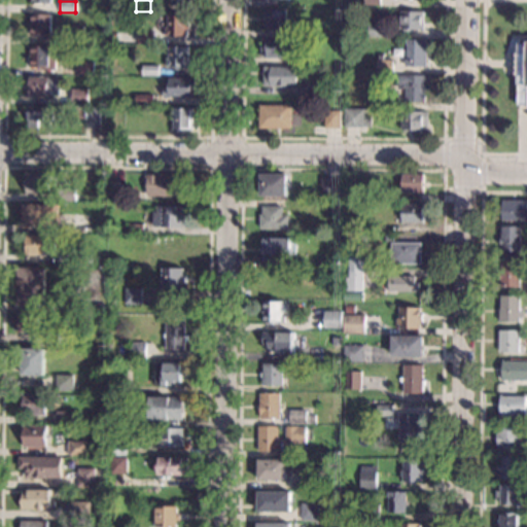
[(285,10),(285,22),(286,22),(286,31),(265,30),(265,9),(285,10)]
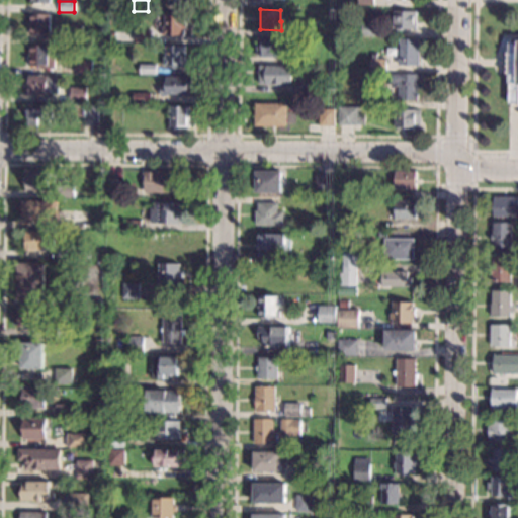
[(417,28),(394,28),(394,11),(417,11),(417,28)]
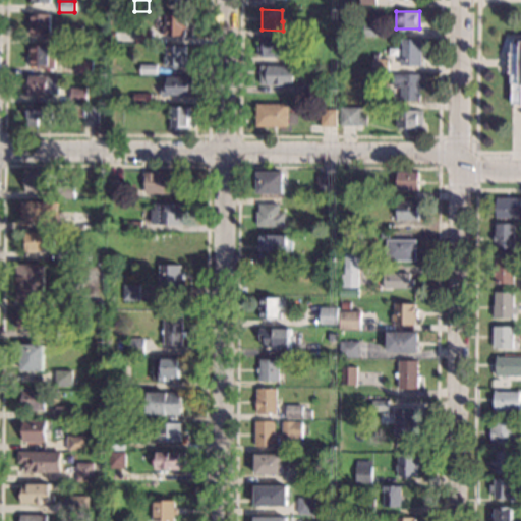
[(49,35),(30,34),(30,14),(49,14),(49,35)]
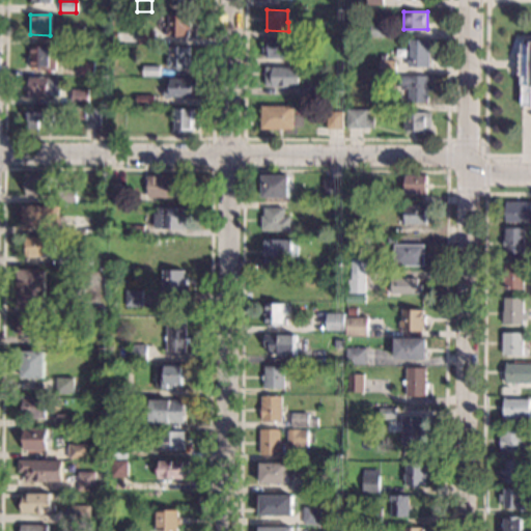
[(189,17),(191,17),(190,30),(188,30),(188,36),(166,36),(166,28),(168,28),(168,16),(189,16),(189,17)]
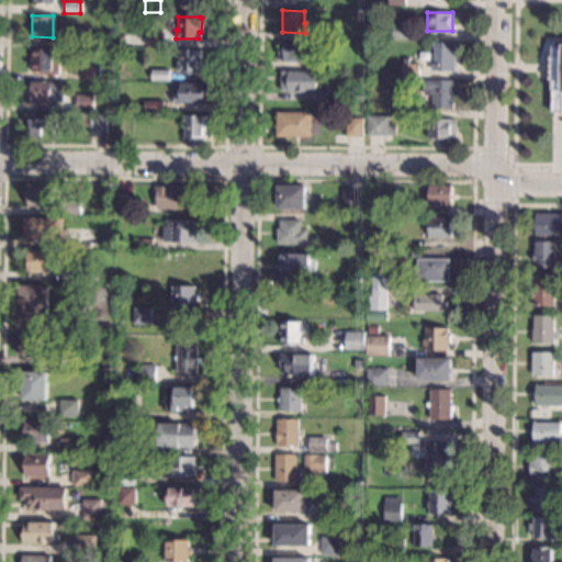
[(339,38),(322,37),(323,22),(339,23),(339,38)]
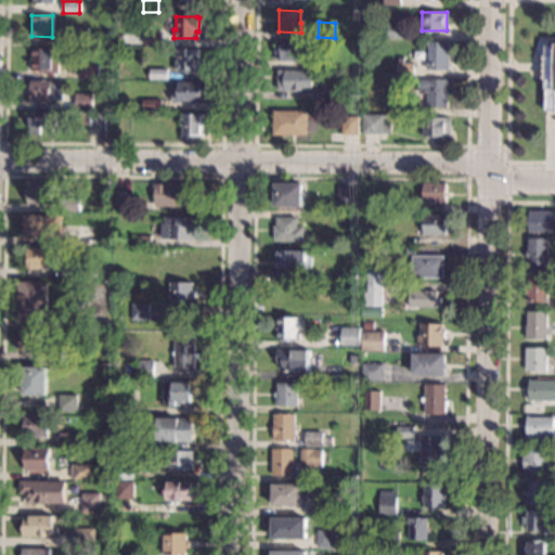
[(403,38),(388,38),(388,25),(403,25),(403,38)]
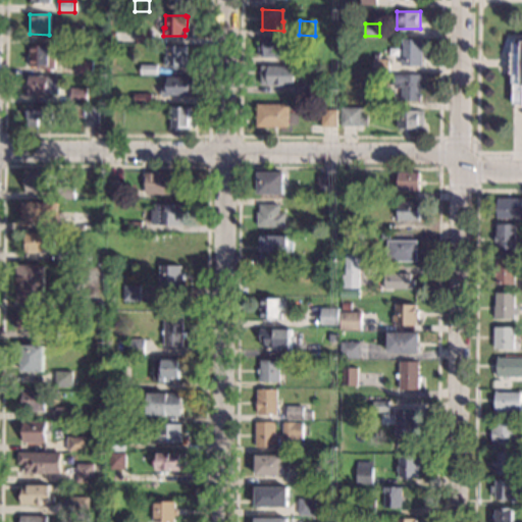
[(83,43),(66,43),(66,27),(83,25),(83,43)]
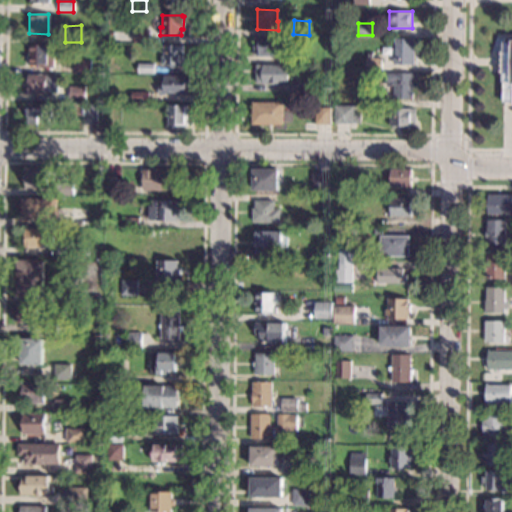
[(150,42),(134,41),(134,31),(150,31),(150,42)]
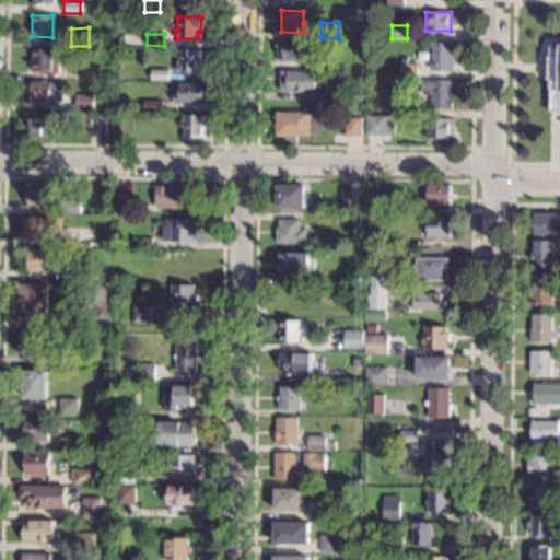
[(305,61),(278,61),(278,41),(305,42),(305,61)]
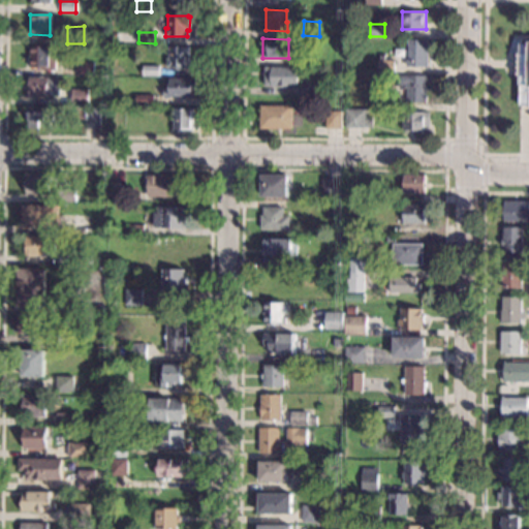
[(427,50),(429,50),(429,66),(406,66),(406,60),(408,60),(408,40),(428,40),(427,50)]
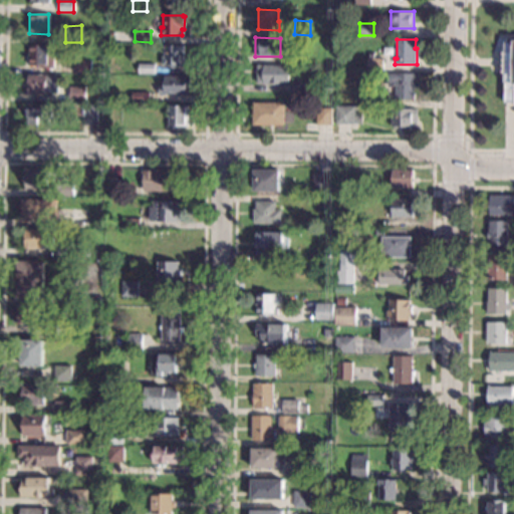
[(513,102),(505,102),(505,72),(503,72),(503,69),(504,69),(503,64),(504,64),(504,60),(503,60),(503,58),(505,58),(505,54),(504,54),(504,51),(507,51),(507,43),(513,43),(513,102)]
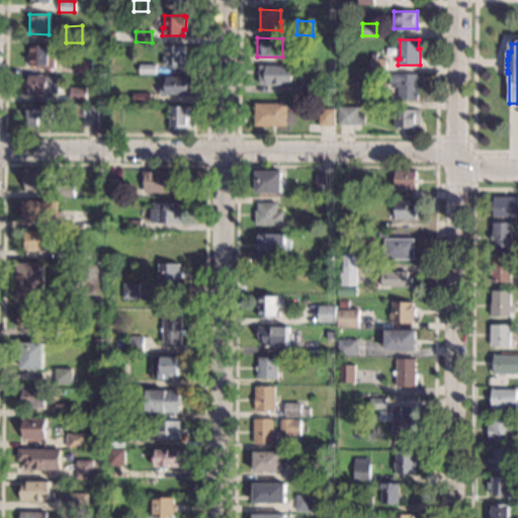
[(49,47),(49,56),(55,57),(55,69),(40,68),(40,66),(29,66),(30,46),(49,47)]
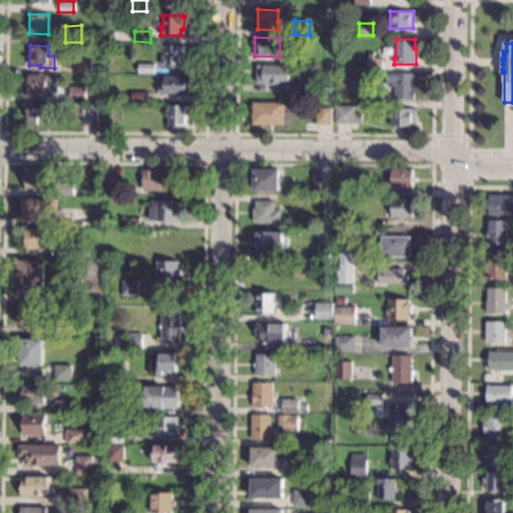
[(183,45),(183,53),(186,53),(186,58),(183,58),(183,65),(162,65),(163,45),(183,45)]
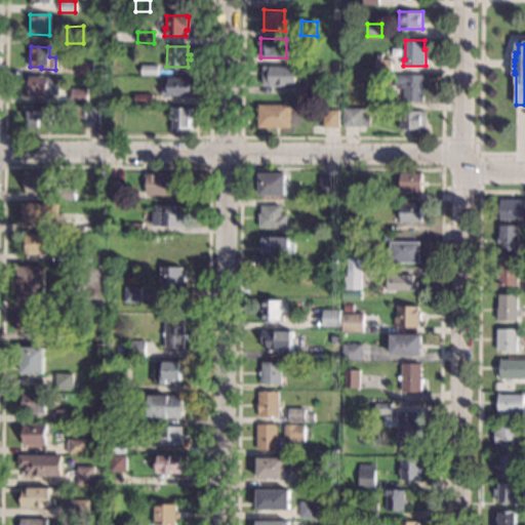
[(391,72),(376,72),(376,59),(392,59),(391,72)]
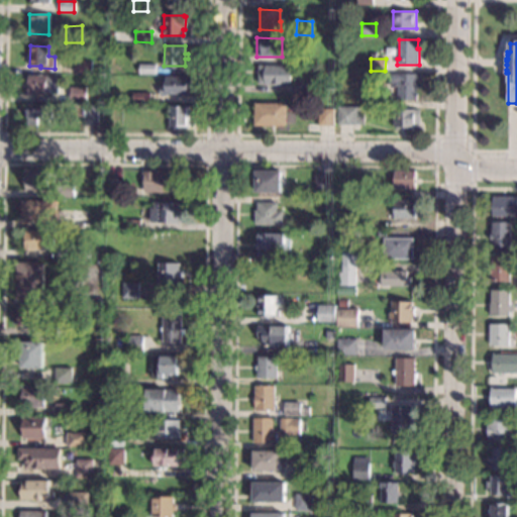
[(92,62),(92,65),(100,65),(99,74),(75,73),(76,61),(92,62)]
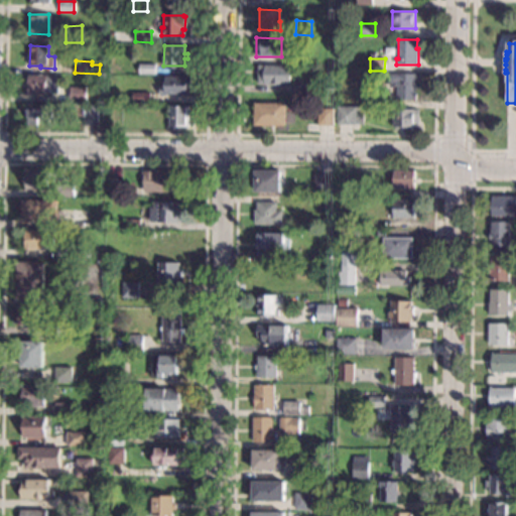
[(155,74),(139,74),(139,65),(155,65),(155,74)]
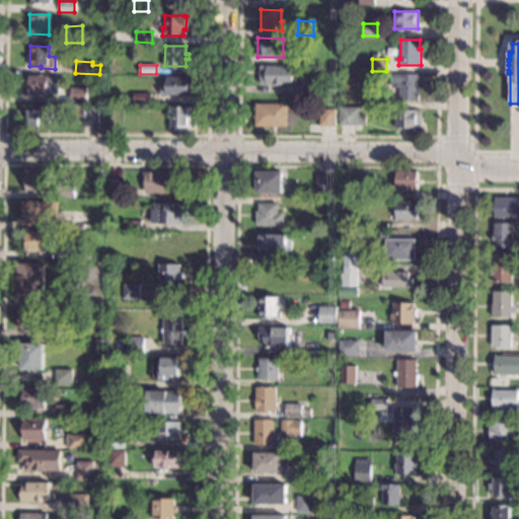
[(293,84),(260,84),(261,66),(291,66),(293,66),(293,84)]
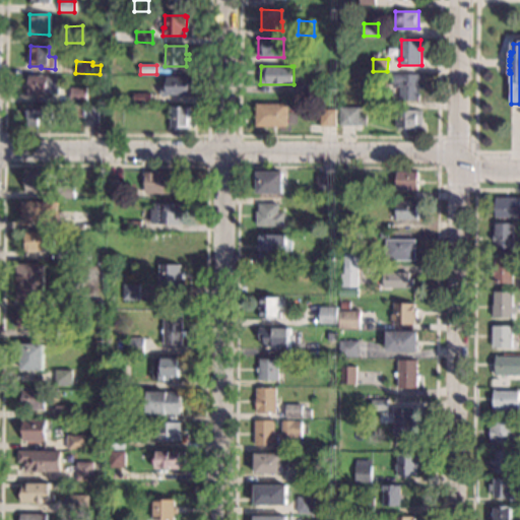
[(424,75),(423,88),(419,88),(419,101),(400,101),(401,87),(392,87),(392,74),(424,75)]
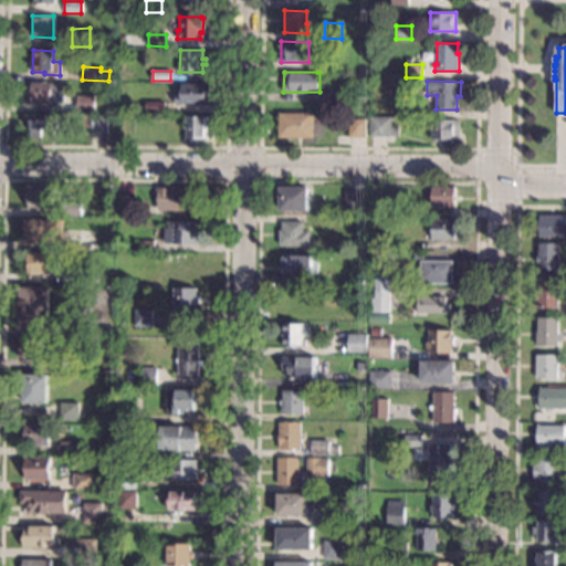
[(52,84),(61,84),(61,87),(64,87),(64,102),(52,102),(52,103),(31,103),(31,83),(52,83),(52,84)]
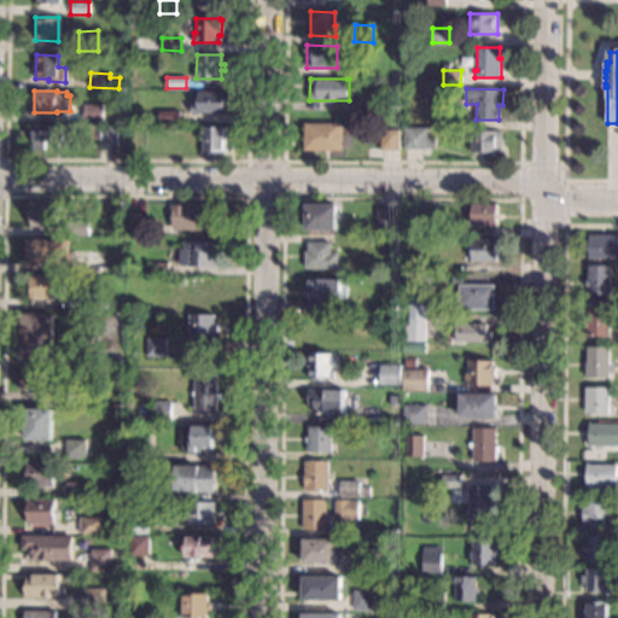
[(228,114),(198,114),(198,116),(192,115),(192,104),(199,104),(199,91),(229,92),(228,114)]
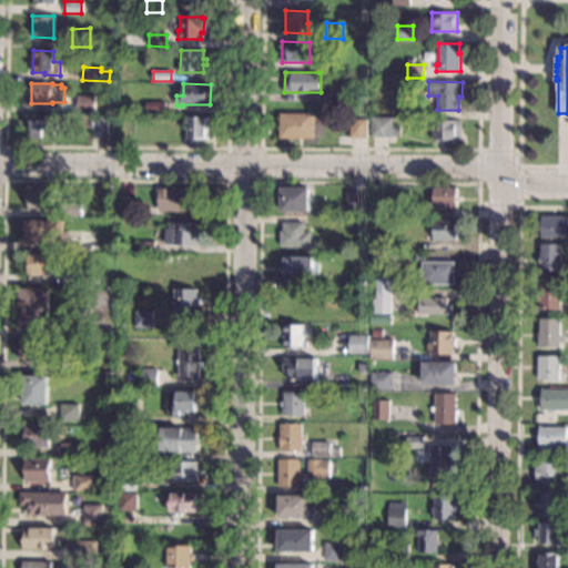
[(352,102),(335,101),(335,84),(352,84),(352,102)]
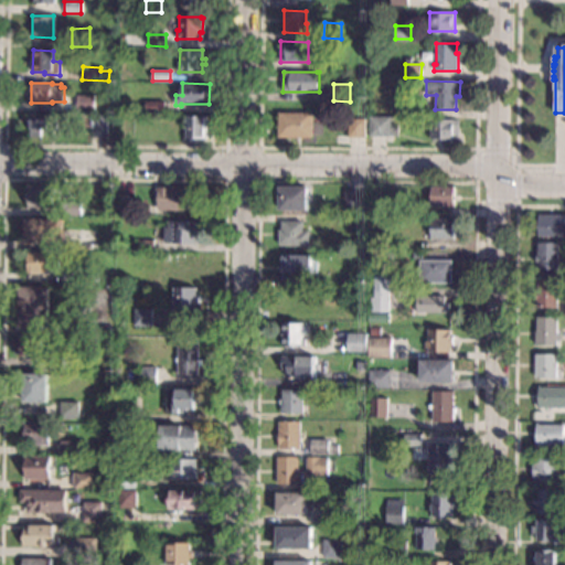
[(94,112),(76,110),(77,95),(94,95),(94,112)]
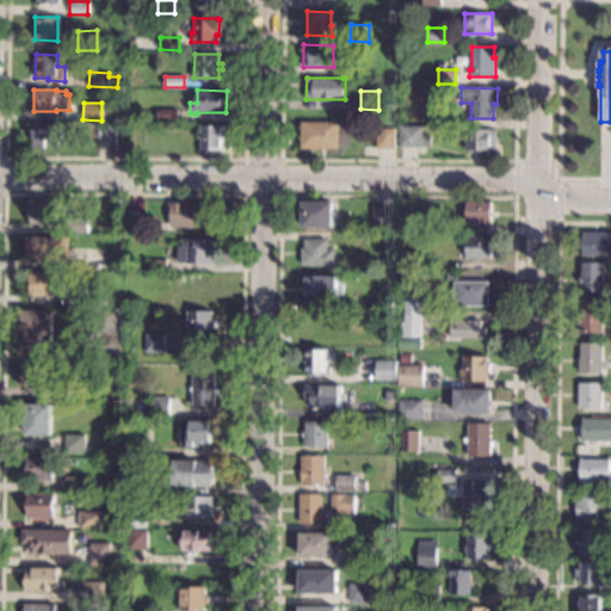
[(456,105),(455,127),(433,125),(434,104),(456,105)]
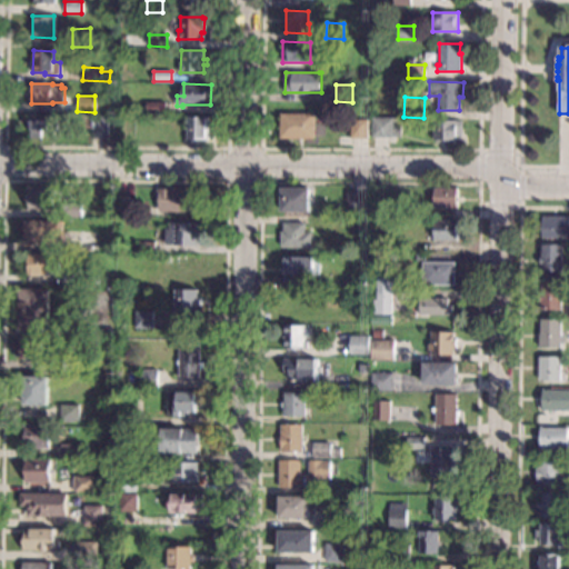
[(166,112),(147,112),(147,102),(166,102),(166,112)]
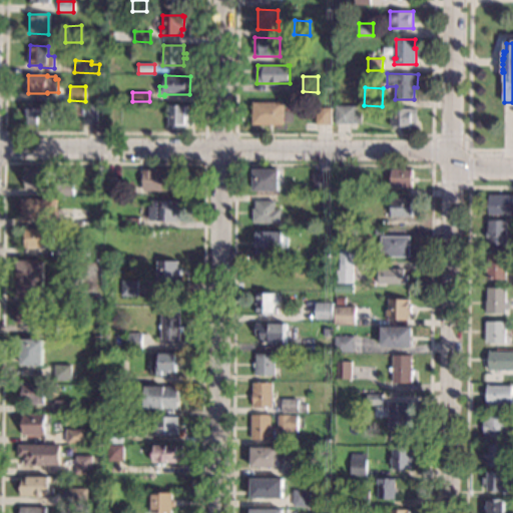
[(52,103),(51,118),(37,117),(37,124),(28,123),(29,102),(52,103)]
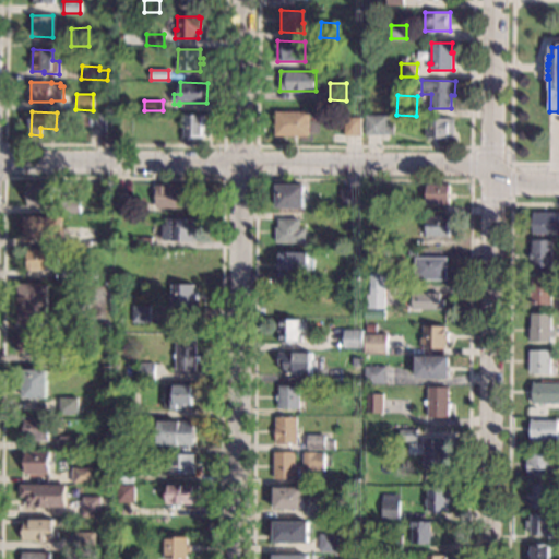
[(309,137),(276,135),(276,111),(310,111),(309,137)]
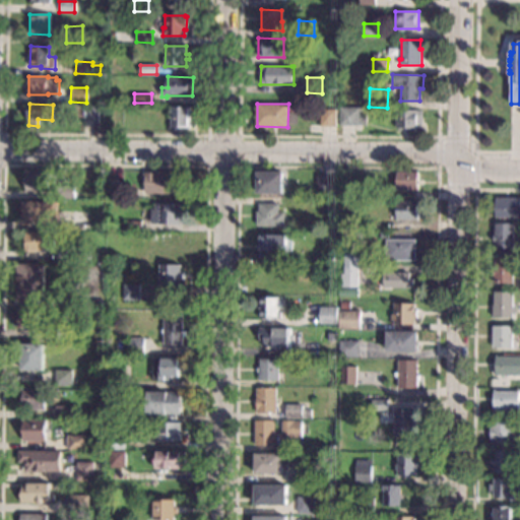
[(99,121),(80,121),(80,106),(99,107),(99,121)]
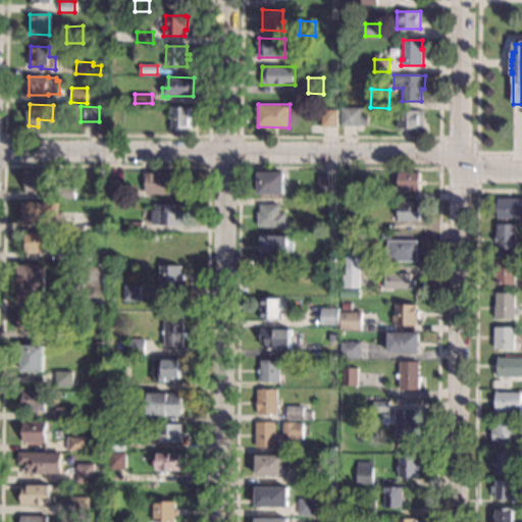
[(192,108),(191,127),(172,127),(172,107),(192,108)]
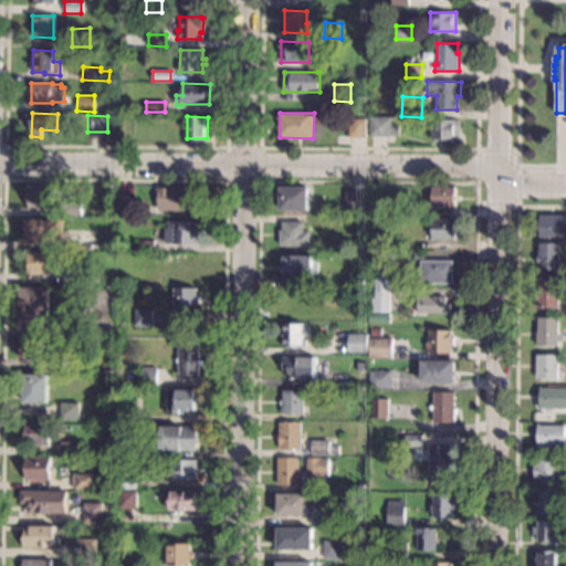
[(401,124),(399,124),(399,136),(370,136),(371,116),(401,117),(401,124)]
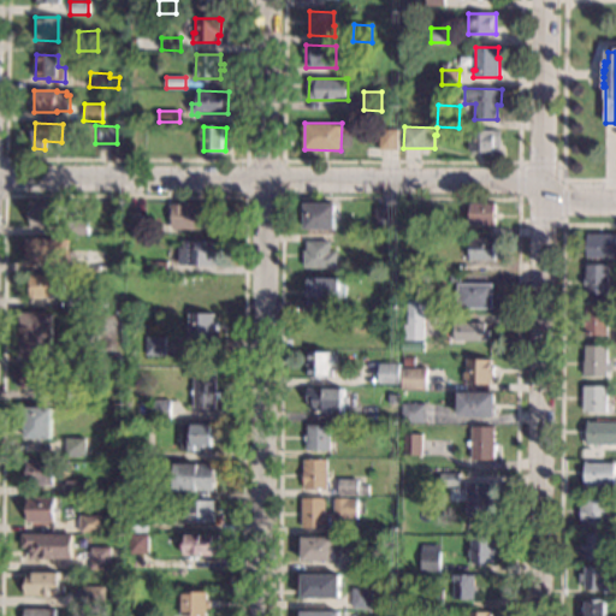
[(398,130),(398,149),(380,149),(380,129),(398,130)]
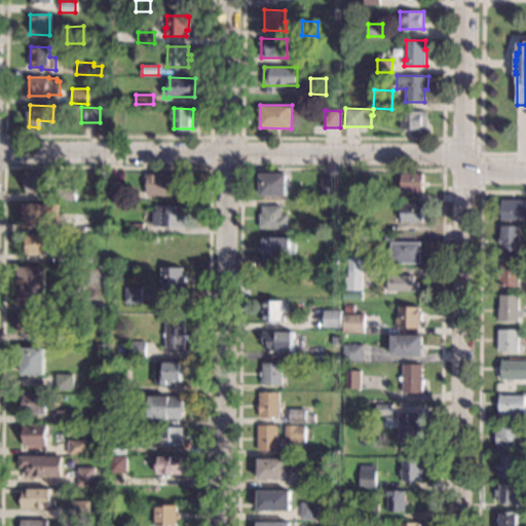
[(427,129),(419,129),(419,133),(411,133),(411,129),(401,129),(401,112),(427,112),(427,129)]
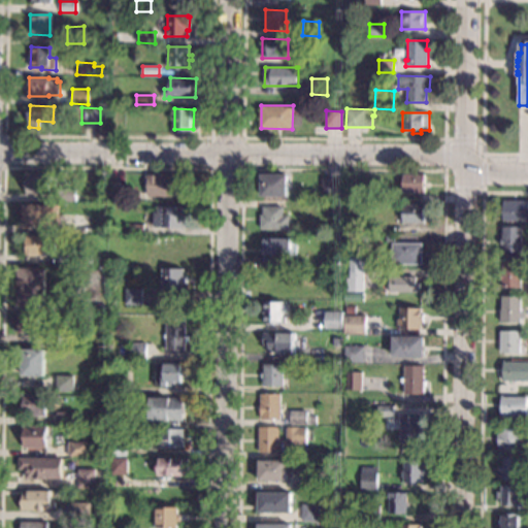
[(50,195),(28,195),(27,173),(50,173),(50,195)]
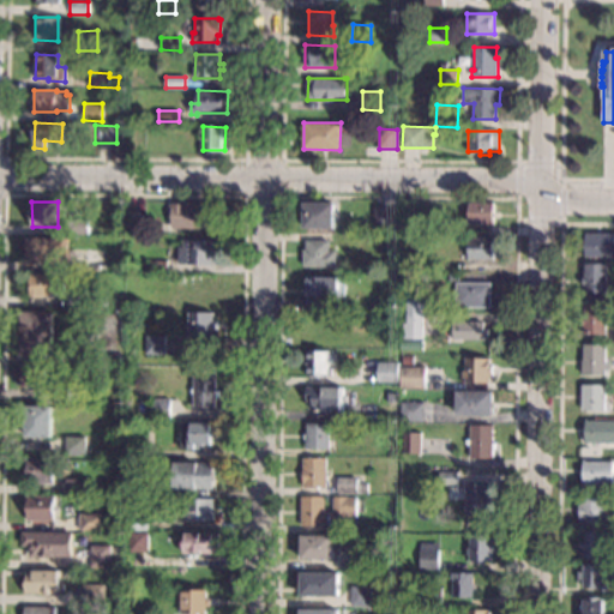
[(335,228),(304,228),(305,203),(336,203),(335,228)]
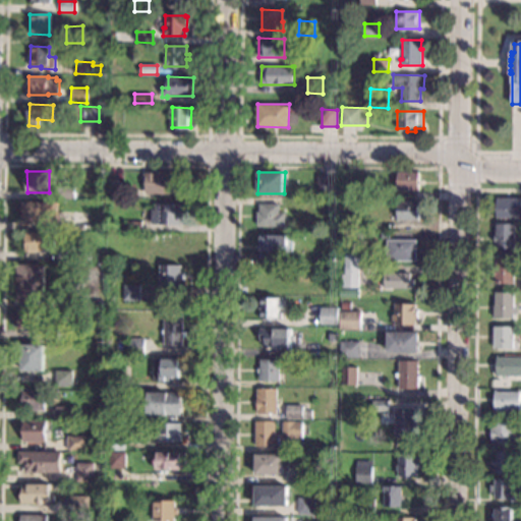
[(418,190),(398,189),(398,172),(418,172),(418,190)]
